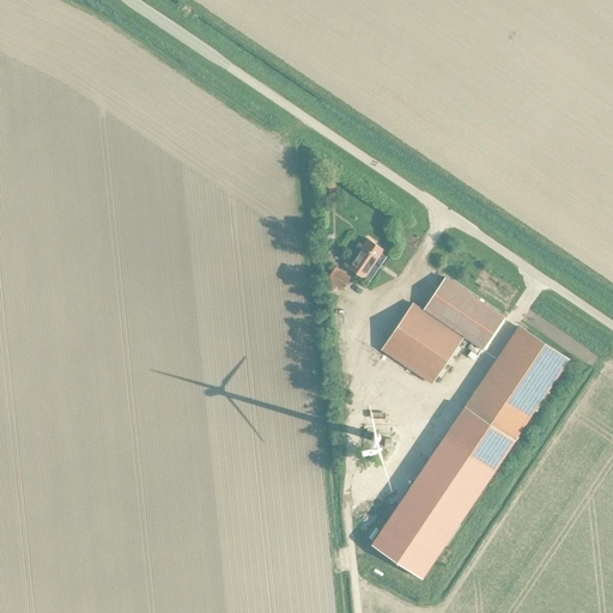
[(323,171),(311,176),(317,190),(329,186),(323,171)]
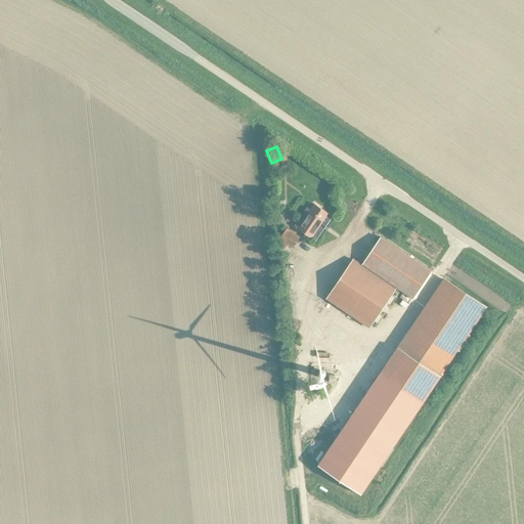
[(314,204),(309,210),(306,208),(301,215),(305,217),(297,228),(315,241),(332,217),(314,204)]
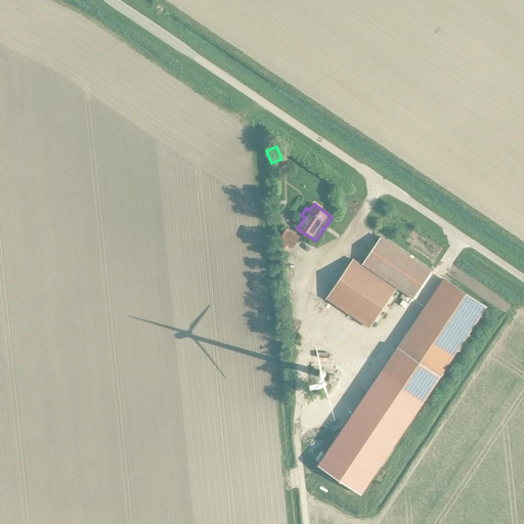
[(292,248),(299,237),(287,228),(279,239),(292,248)]
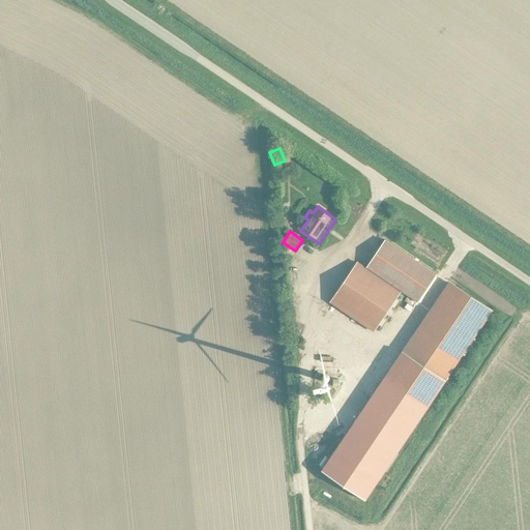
[(436,274),(384,240),(365,267),(401,291),(417,302),(436,274)]
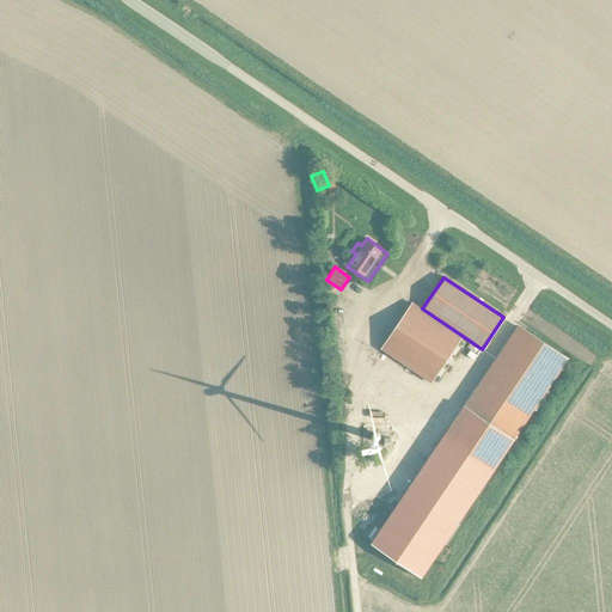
[(422,308),(412,303),(381,349),(430,383),(463,336),(422,308)]
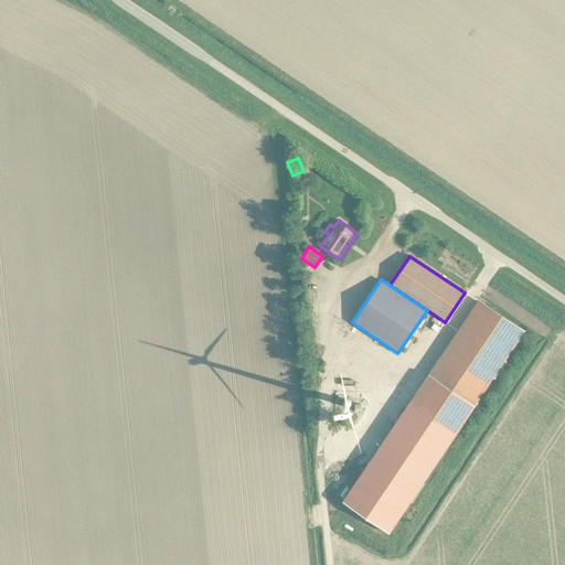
[(481,300),(430,376),(412,404),(459,436),(529,331),(481,300)]
